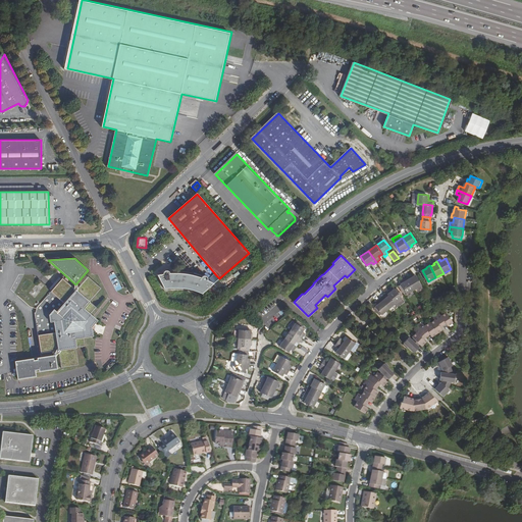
[(203,293),(214,282),(212,279),(207,273),(203,276),(202,275),(198,274),(194,273),(192,272),(188,272),(184,271),(181,271),(178,271),(175,271),(172,271),(168,272),(166,272),(156,274),(164,290),(167,289),(171,289),(174,289),(178,289),(183,289),(186,289),(189,289),(194,290),(197,291),(201,292),(203,293)]
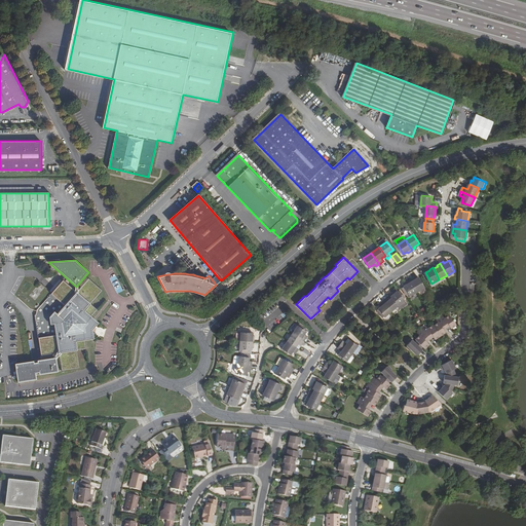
[(414,278),(411,279),(418,292),(425,288),(419,276),(415,279),(414,278)]
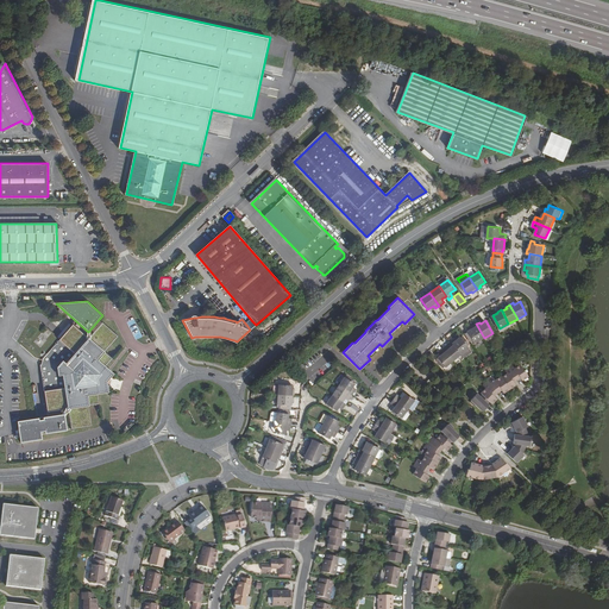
[(119,337),(102,322),(89,338),(75,325),(61,340),(75,353),(67,363),(64,360),(58,366),(60,375),(63,375),(66,387),(45,390),(49,410),(69,408),(71,428),(93,425),(90,405),(100,403),(99,393),(110,391),(108,381),(114,372),(106,365),(112,359),(105,352),(119,337)]
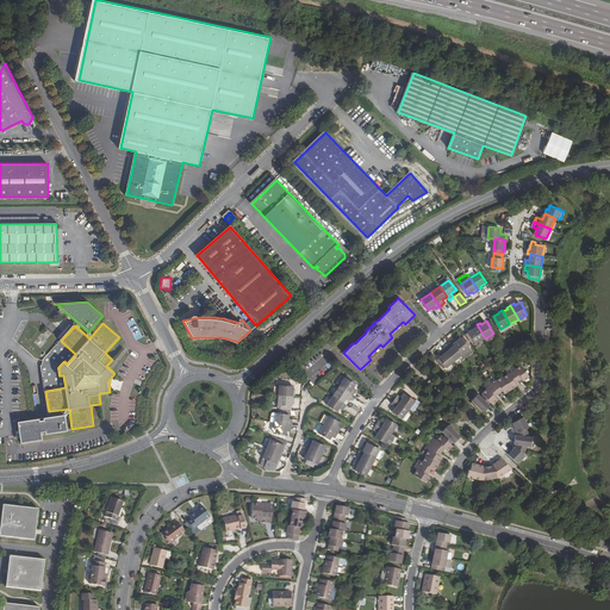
[(485,338),(477,324),(473,327),(473,329),(470,331),(477,344),(485,338)]
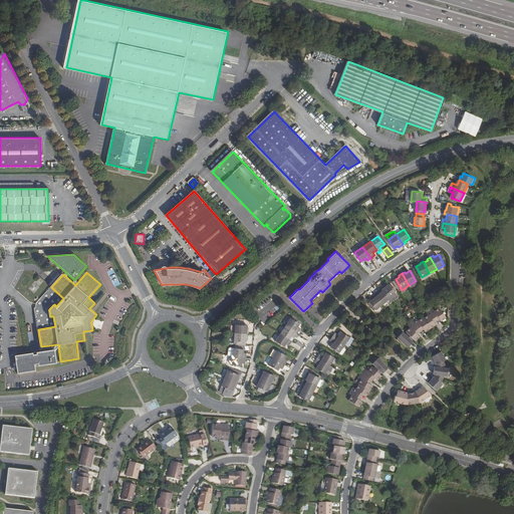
[(398,290),(394,284),(391,286),(389,284),(386,287),(384,285),(381,288),(383,290),(390,299),(397,294),(395,292),(398,290)]
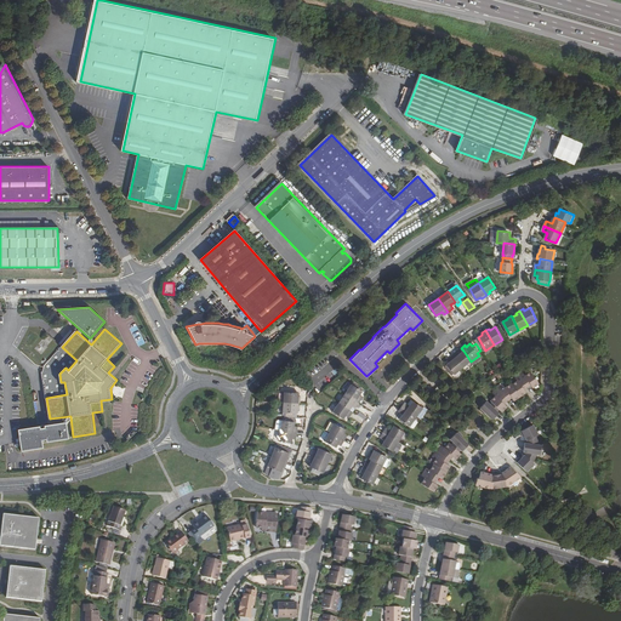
[(456,352),(453,354),(463,368),(471,362),(463,351),(459,354),(456,352)]
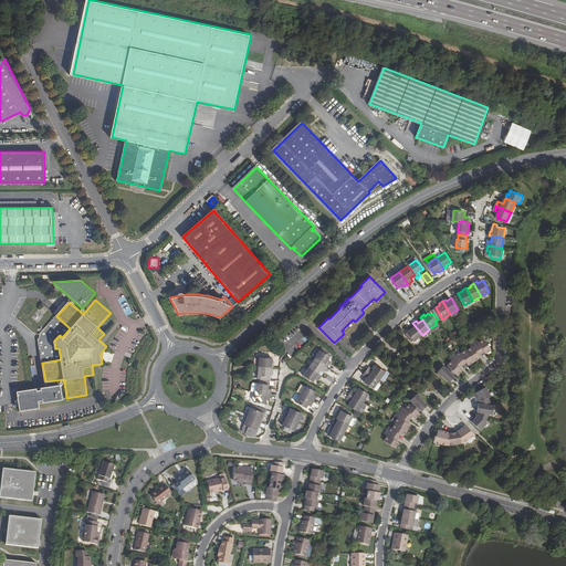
[(422,335),(412,323),(409,325),(411,328),(407,332),(408,332),(406,334),(412,342),(415,341),(422,335)]
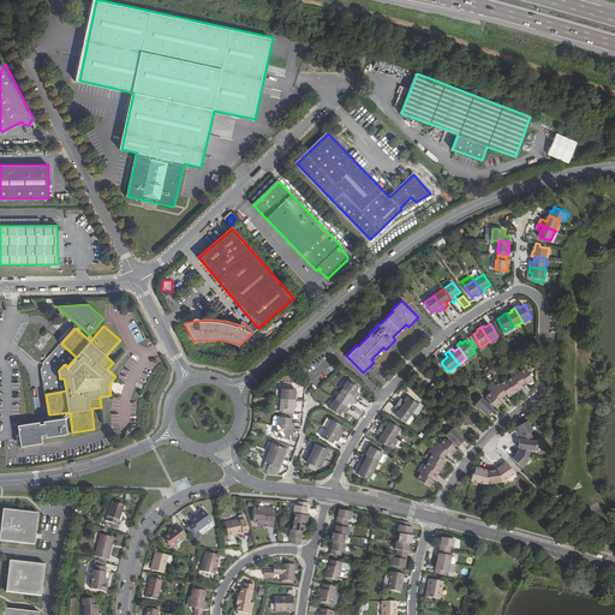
[(477,402),(488,415),(491,411),(493,413),(503,404),(501,401),(508,395),(511,398),(521,390),(520,388),(527,382),(530,384),(535,381),(527,369),(521,372),(519,369),(511,374),(513,377),(502,384),(499,381),(488,389),(491,394),(483,402),(481,399),(477,402)]
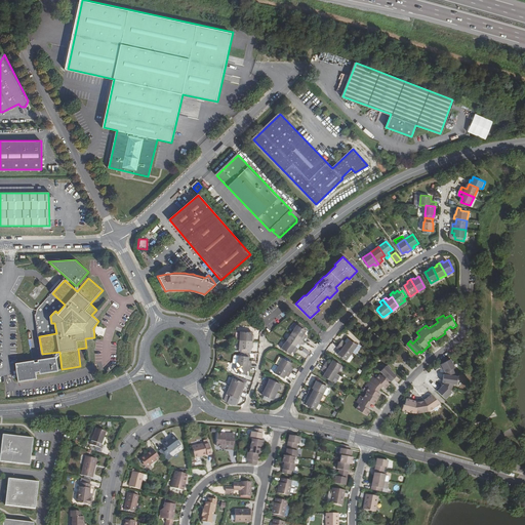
[(292,332),(304,340),(307,336),(304,335),(306,331),(297,324),(292,332)]
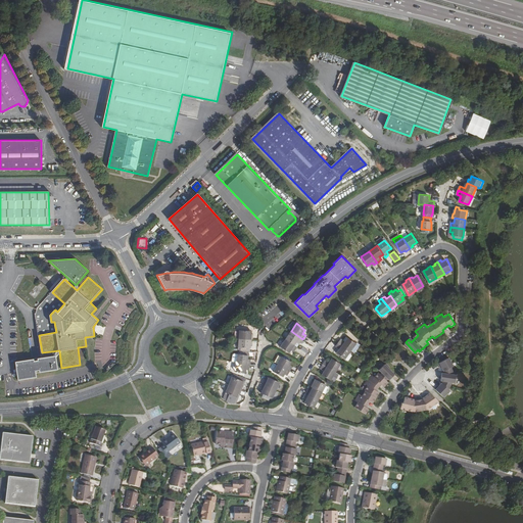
[(239,330),(238,338),(252,339),(252,335),(251,335),(251,330),(239,330)]
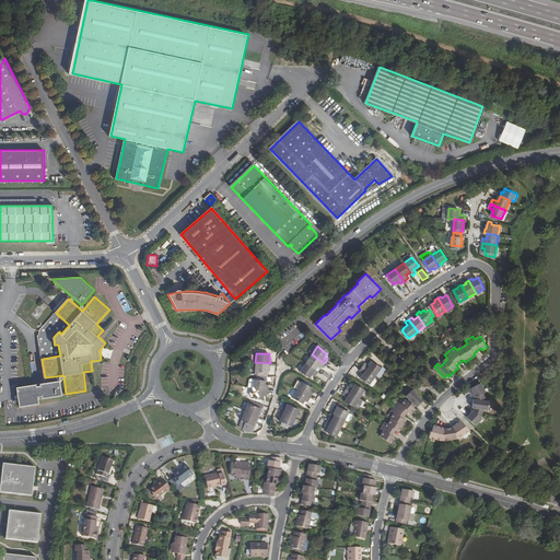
[(322,366),(324,363),(312,354),(305,363),(315,370),(318,364),(322,366)]
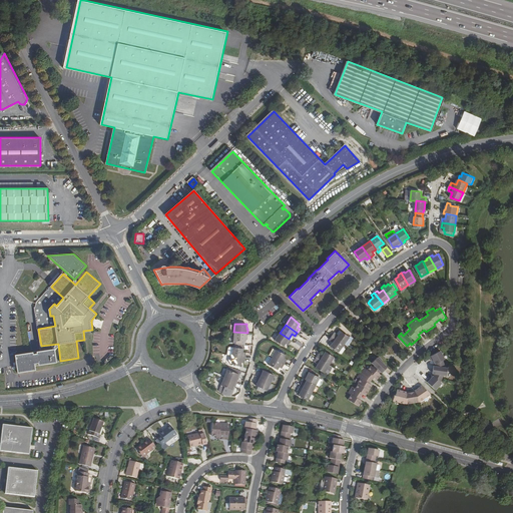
[(332,335),(344,344),(350,337),(341,331),(339,335),(335,332),(332,335)]
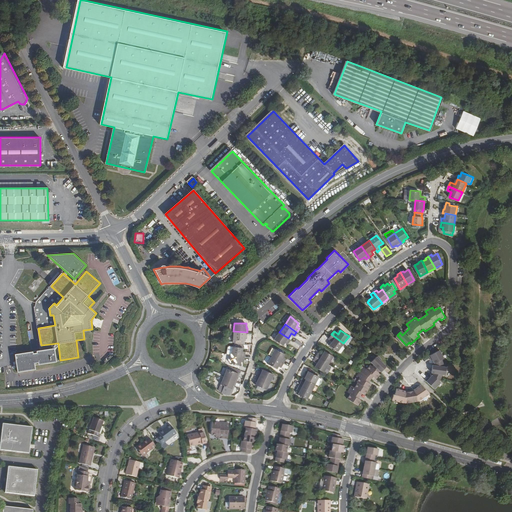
[(247,332),(233,331),(233,340),(245,341),(245,336),(247,336),(247,332)]
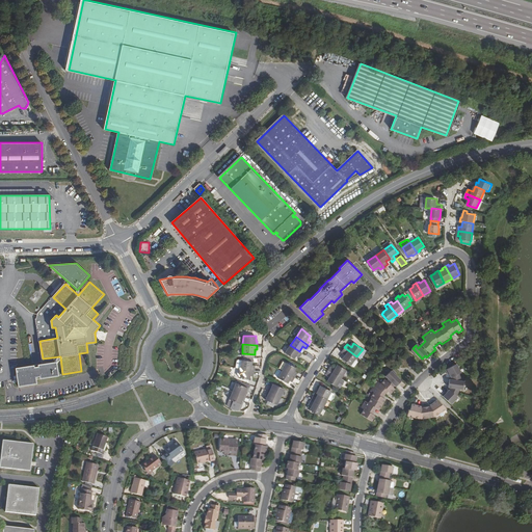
[(299,351),(290,345),(285,352),(294,358),(297,354),(300,356),(302,352),(299,351)]
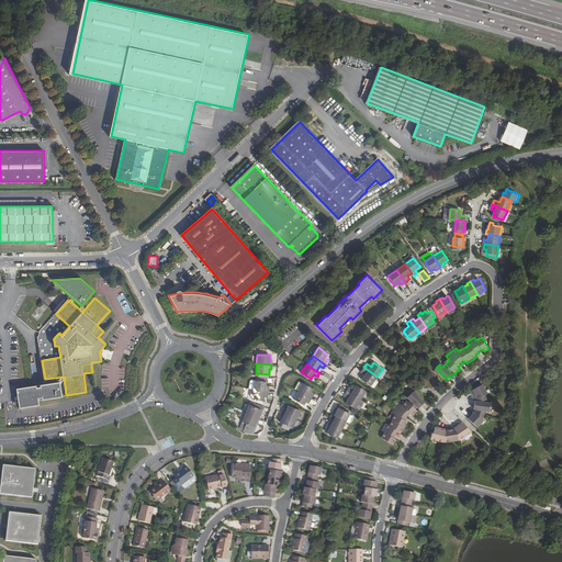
[(370,385),(377,377),(363,367),(360,372),(364,374),(363,378),(363,381),(370,385)]
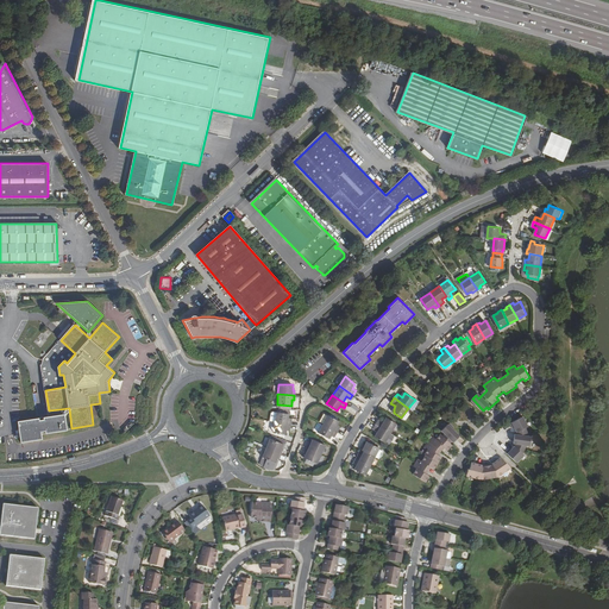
[(276,412),(275,422),(290,425),(292,420),(288,419),(289,414),(289,409),(277,408),(276,412)]
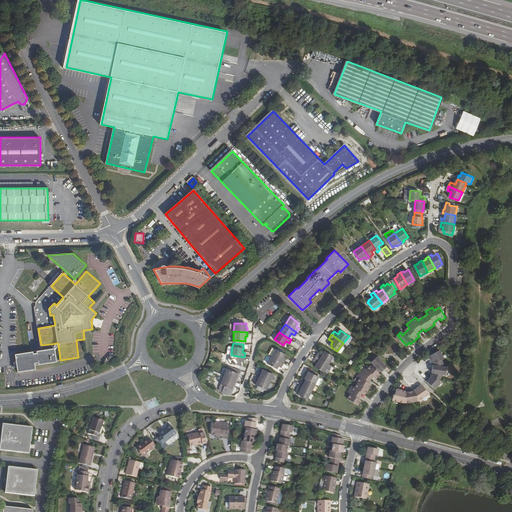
[(35,352),(31,353),(31,351),(25,352),(13,354),(16,372),(28,370),(34,369),(33,363),(37,362),(37,364),(55,361),(53,349),(35,351),(35,352)]
